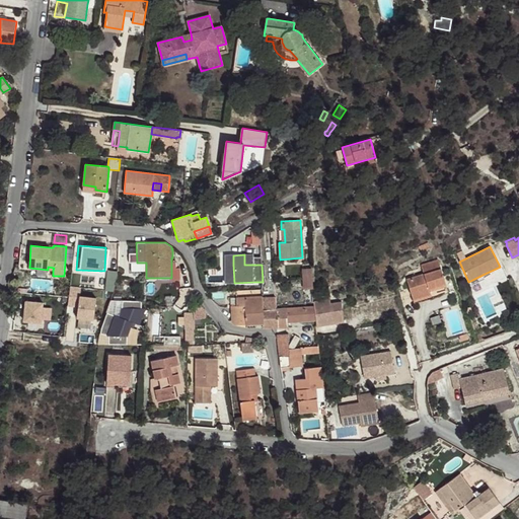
[(423,274),(424,275),(406,280),(413,300),(431,294),(429,288),(445,283),(438,261),(421,266),(423,274)]
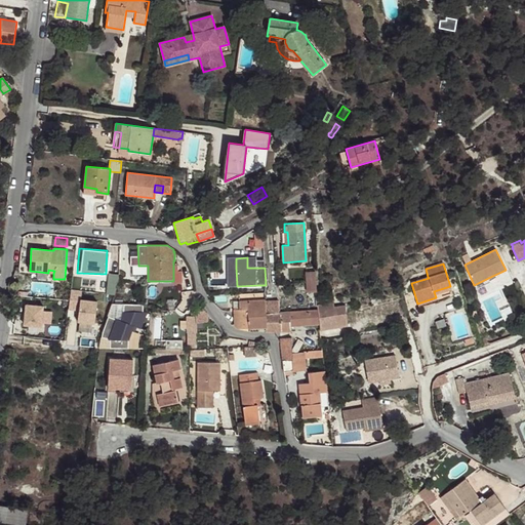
[(316,291),(315,272),(306,272),(307,282),(307,291),(316,291)]
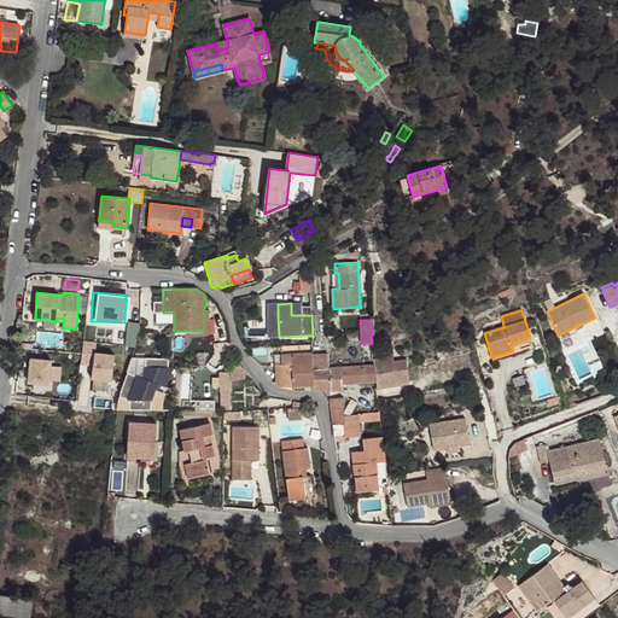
[(560,340),(577,332),(575,327),(558,336),(560,340)]
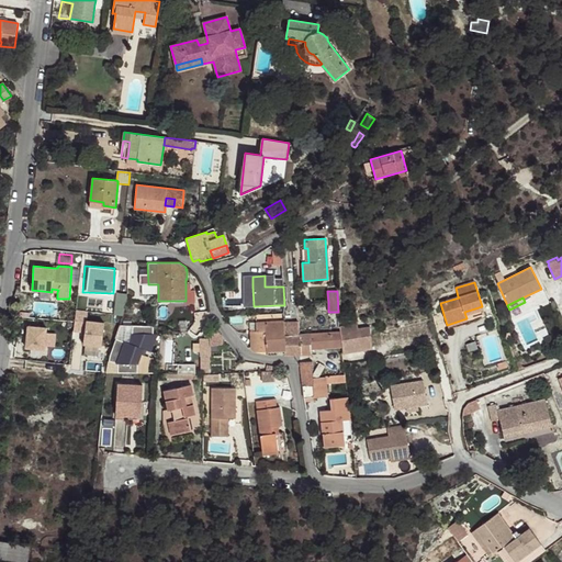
[(481,314),(484,313),(482,306),(464,312),(467,318),(481,314)]
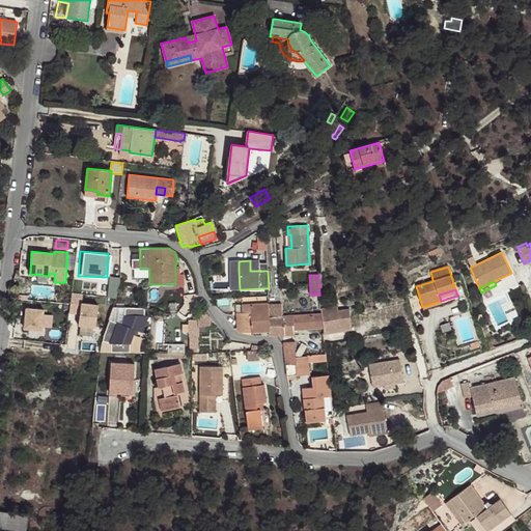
[(385,304),(384,297),(374,299),(375,306),(385,304)]
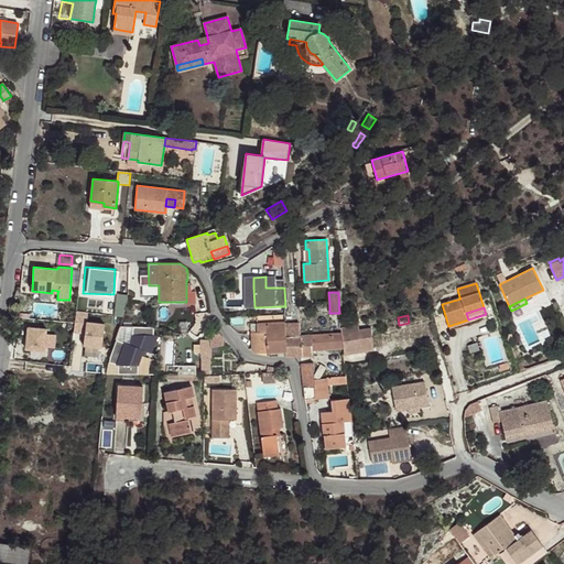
[(476,322),(484,320),(483,315),(468,320),(448,326),(449,329),(476,322)]
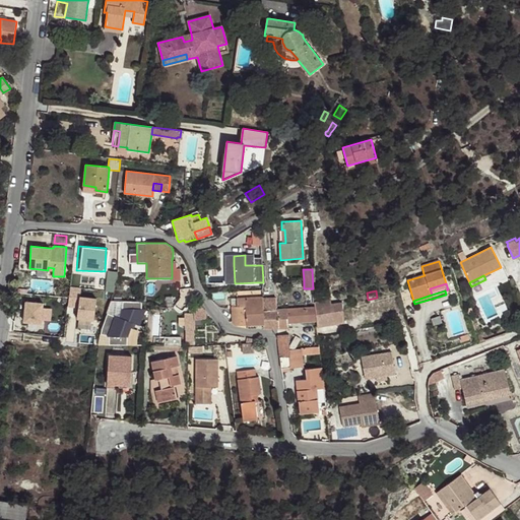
[(98,320),(99,297),(75,296),(74,319),(98,320)]
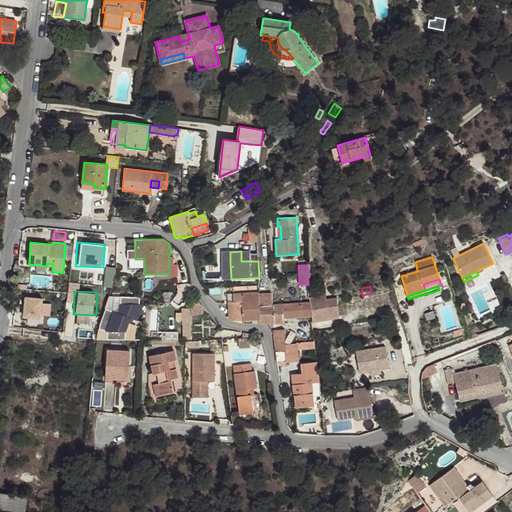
[(259,319),(259,306),(258,293),(233,294),(233,302),(228,302),(229,318),(232,321),(242,320),(259,319)]
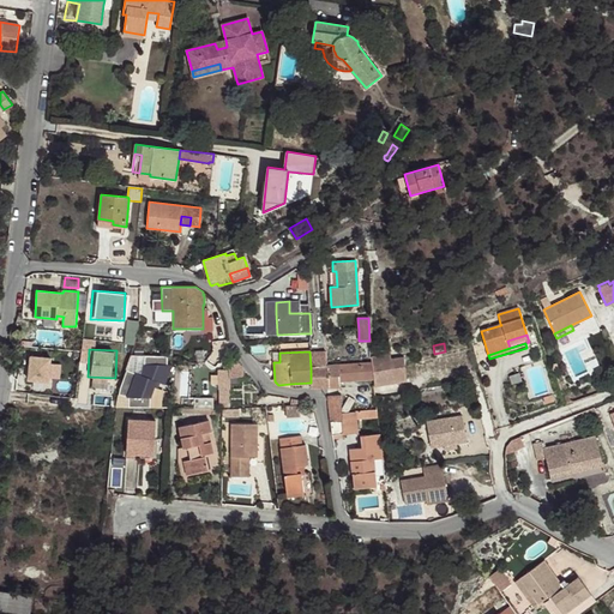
[(61,379),(62,365),(53,363),(53,357),(26,354),(24,380),(47,383),(47,378),(61,379)]
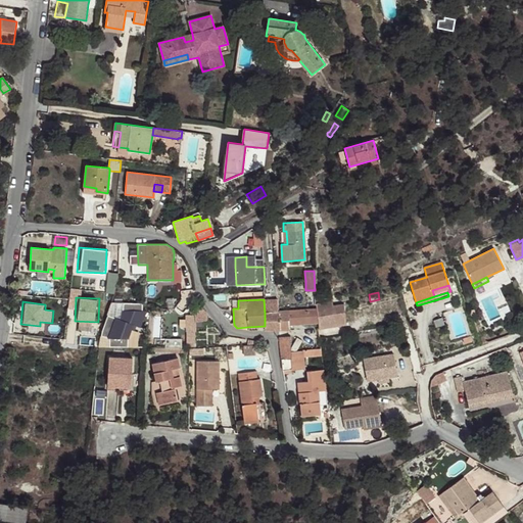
[(332,326),(345,324),(346,324),(347,325),(357,324),(358,325),(387,320),(386,310),(357,315),(357,314),(345,316),(344,304),(332,305),(332,302),(316,304),(316,308),(318,322),(319,328),(332,326)]
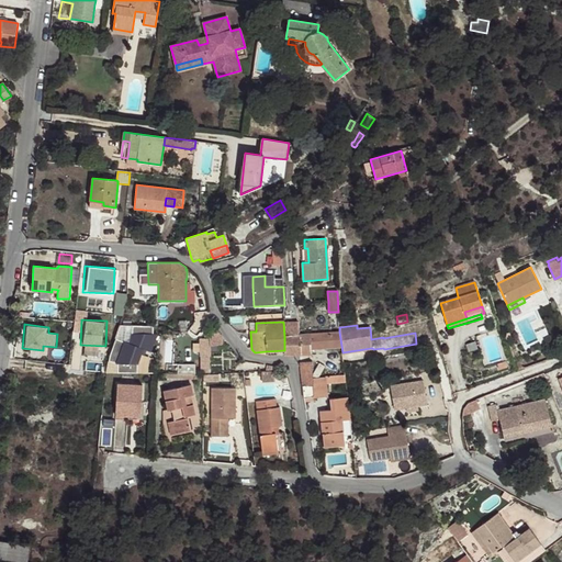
[(126,346),(130,328),(123,327),(115,345),(126,346)]
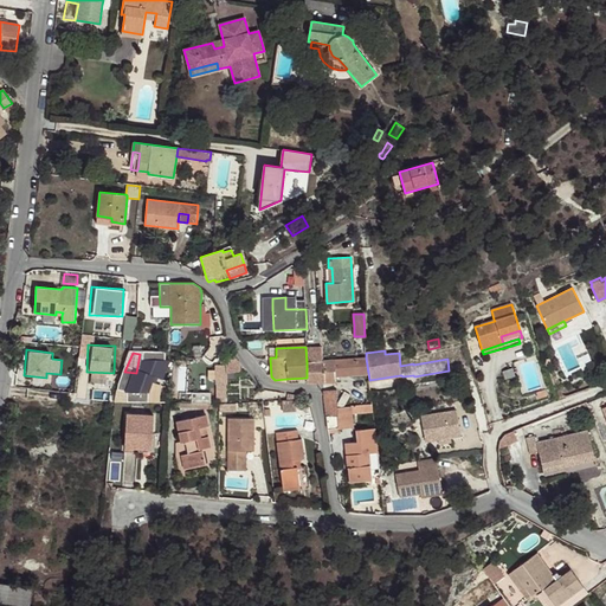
[(240,362),(233,354),(226,355),(226,365),(226,373),(242,372),(240,363),(240,362)]
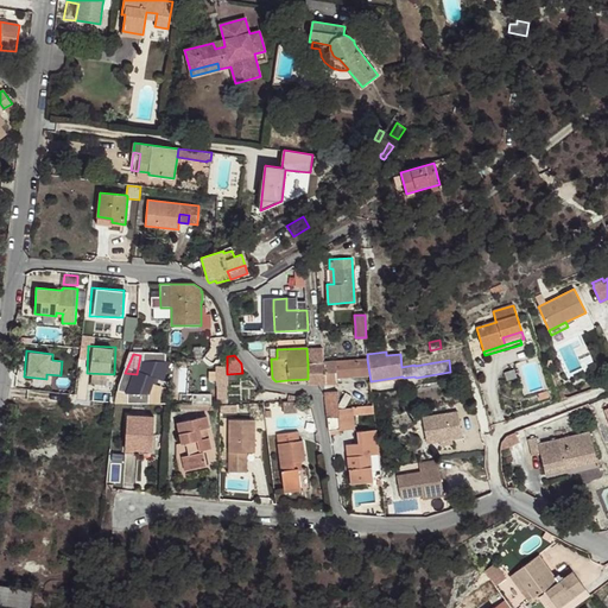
[(369,374),(367,359),(336,361),(337,377),(369,374)]
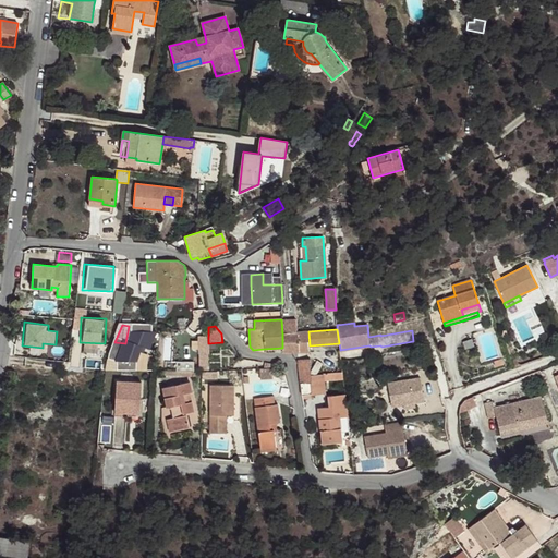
[(310,351),(310,346),(308,331),(298,332),(299,351),(310,351)]
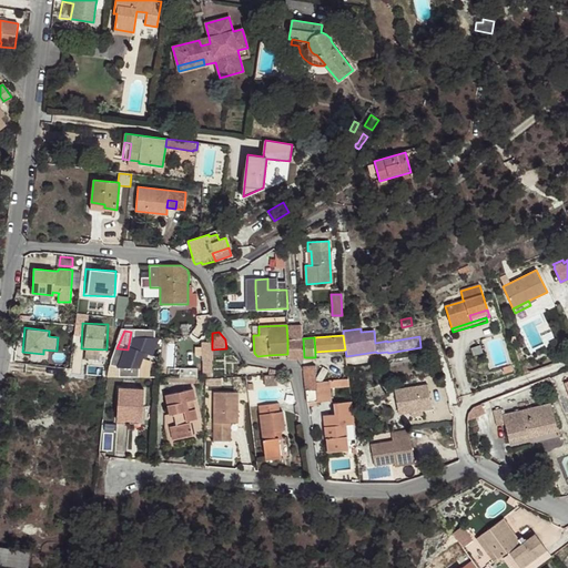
[(287,340),(287,354),(287,358),(304,357),(303,338),(287,340)]
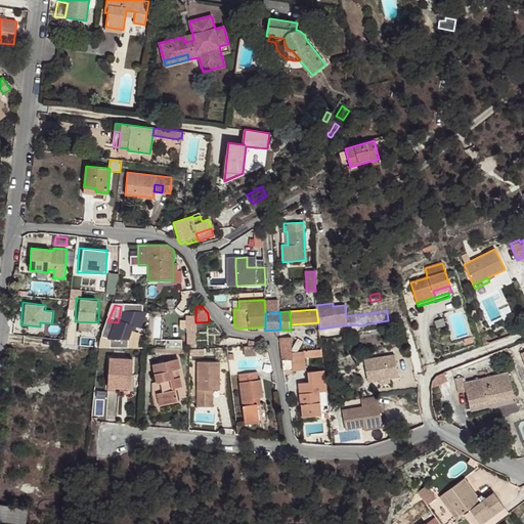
[(195,322),(195,315),(186,315),(187,328),(197,328),(195,322)]
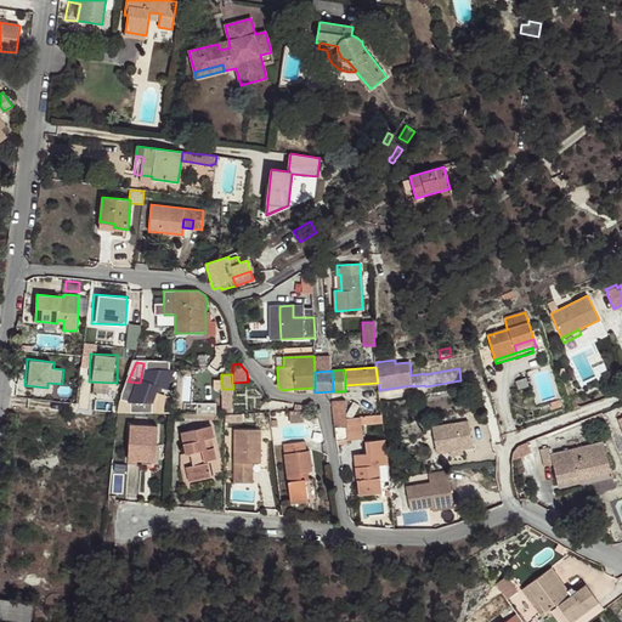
[(137,394),(140,383),(128,382),(125,390),(137,394)]
